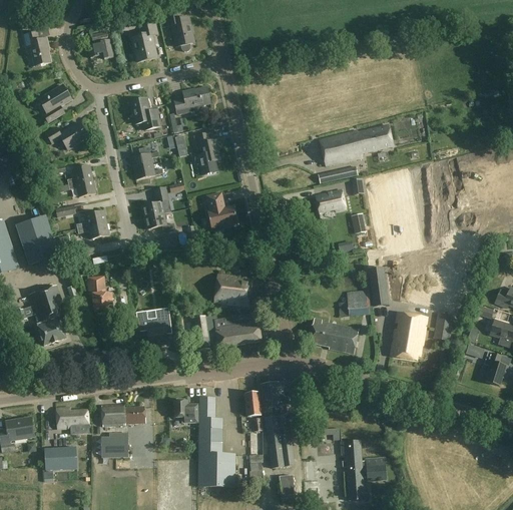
[(181,17),(179,9),(165,12),(168,26),(172,25),(176,46),(180,45),(181,47),(182,49),(184,50),(186,51),(189,49),(190,47),(190,45),(189,43),(192,42),(189,27),(191,26),(188,15),(181,17)]
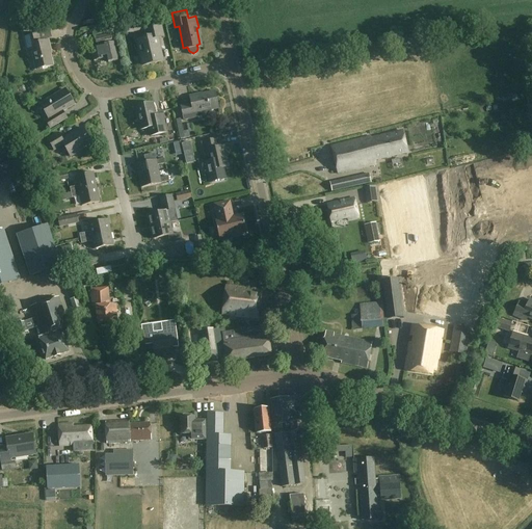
[(173,22),(170,10),(164,11),(166,24),(173,22)]
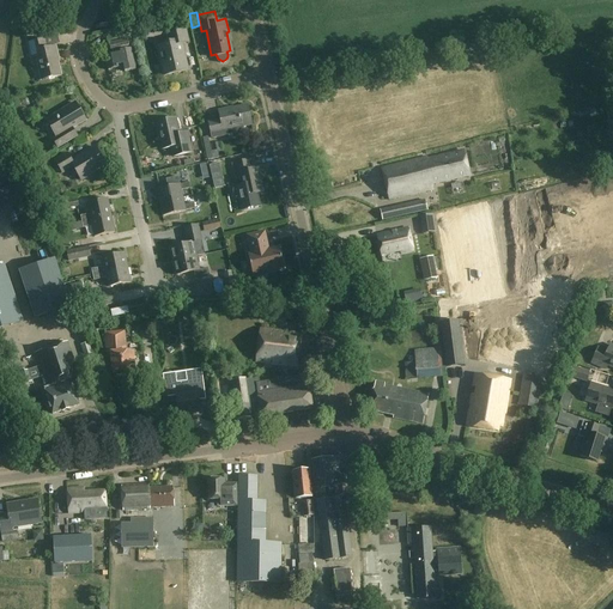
[(189,40),(186,24),(167,28),(169,41),(157,43),(164,73),(188,68),(182,42),(189,40)]
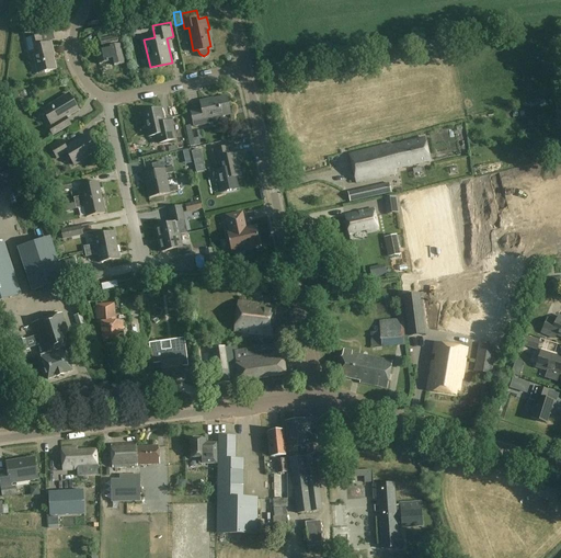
[(43,42),(41,33),(25,36),(30,52),(33,50),(38,71),(56,67),(52,48),(53,47),(50,40),(43,42)]
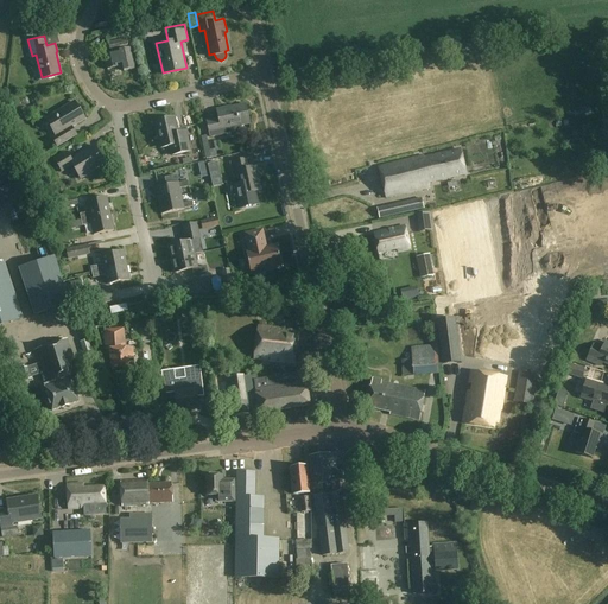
[(127,43),(126,37),(108,40),(109,46),(112,46),(113,51),(105,53),(108,67),(118,64),(118,63),(122,62),(124,69),(134,67),(130,45),(127,46),(126,43),(127,43)]
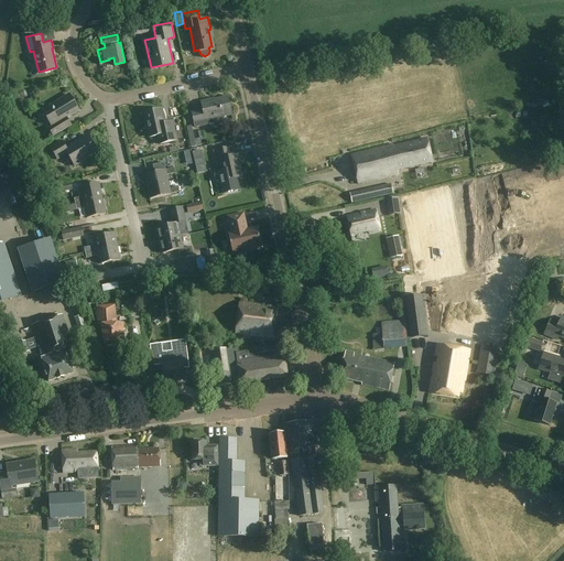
[(75,103),(68,93),(42,108),(52,123),(49,126),(53,135),(72,123),(67,116),(79,108),(76,101),(75,103)]
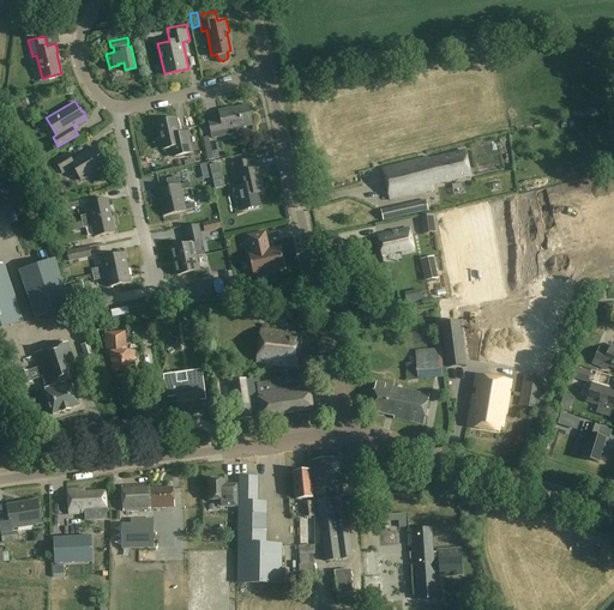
[(252,122),(248,103),(228,108),(227,106),(218,108),(220,116),(208,119),(211,136),(229,132),(228,128),(234,127),(234,131),(236,132),(244,131),(245,128),(244,125),(252,122)]
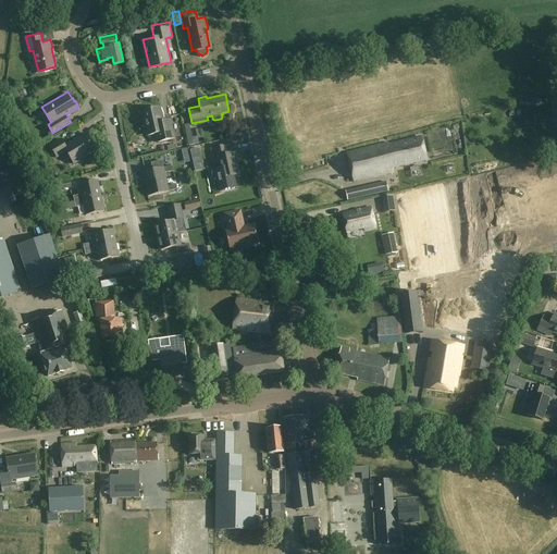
[(164,122),(161,106),(141,110),(147,134),(155,132),(157,140),(174,136),(171,120),(164,122)]
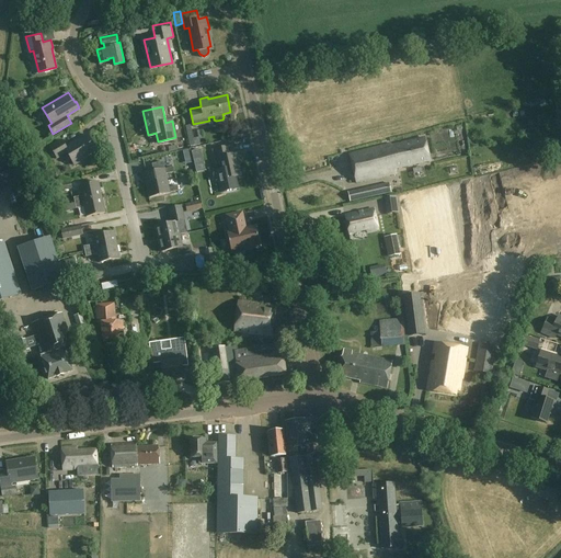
[(98,149),(87,132),(77,138),(78,139),(67,146),(61,138),(50,145),(57,156),(67,150),(75,163),(98,149)]
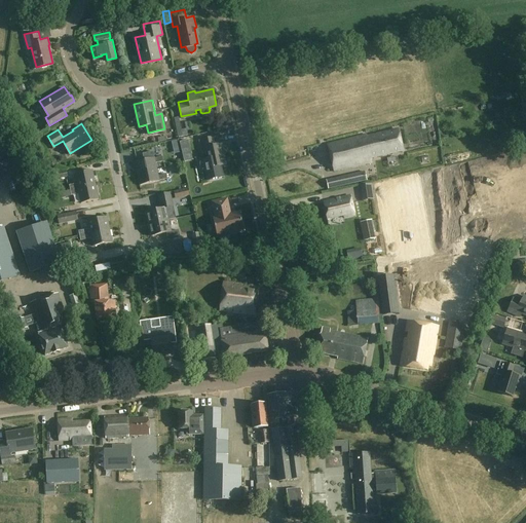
[(404,148),(399,126),(367,135),(367,133),(328,142),(334,169),(373,158),(372,155),(404,148)]
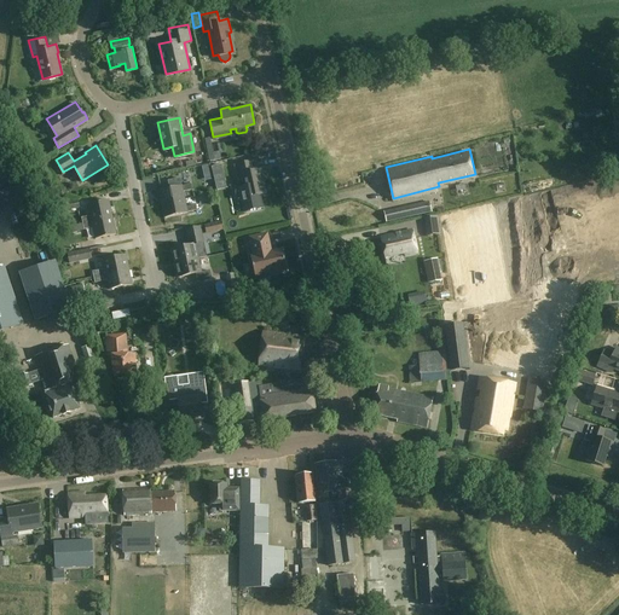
[(253,169),(250,160),(235,163),(238,179),(243,178),(244,185),(238,186),(244,210),(262,206),(259,193),(265,192),(261,178),(262,178),(260,167),(253,169)]
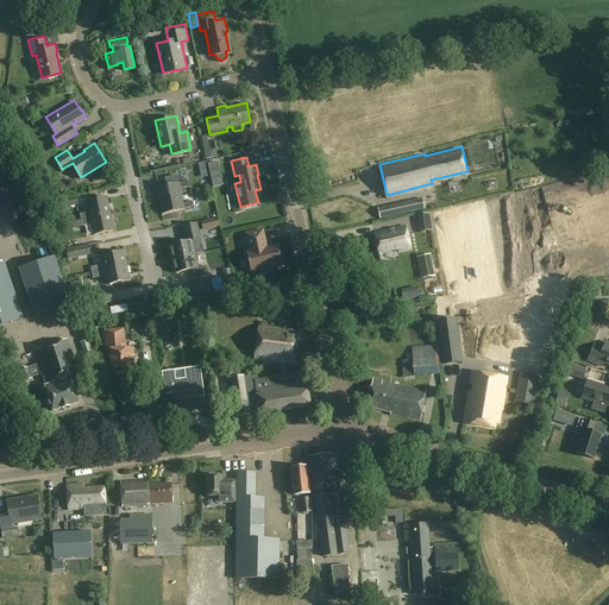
[(155,177),(159,199),(182,194),(180,186),(188,184),(188,180),(179,181),(179,180),(170,182),(169,174),(155,177)]
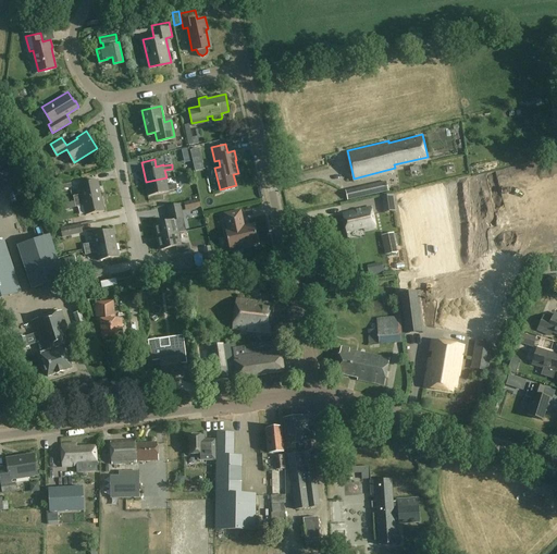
[(168,185),(166,177),(146,182),(148,195),(169,189),(176,187),(175,183),(168,185)]
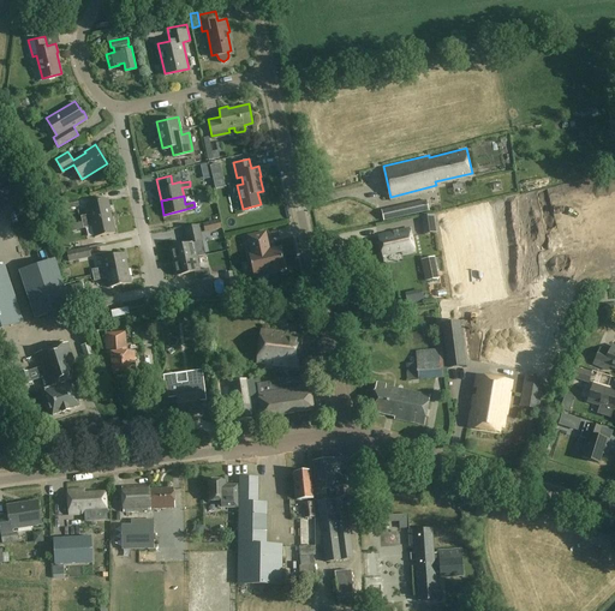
[(79,204),(78,197),(64,199),(65,207),(79,204)]
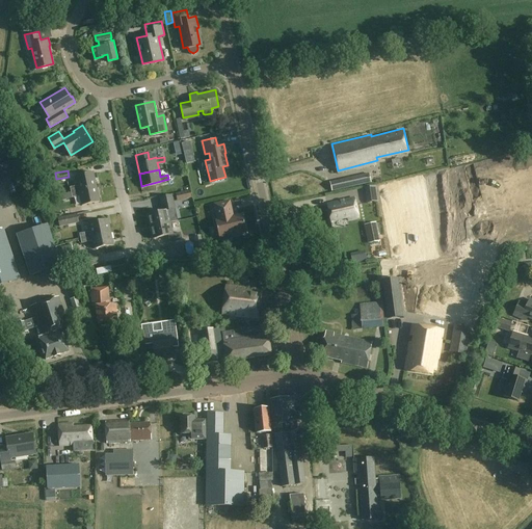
[(71,190),(97,185),(94,170),(76,174),(78,184),(70,185),(71,190)]
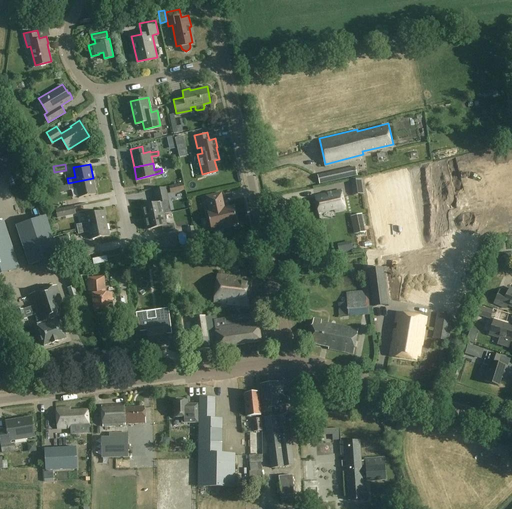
[(357,173),(355,165),(318,173),(320,182),(357,173)]
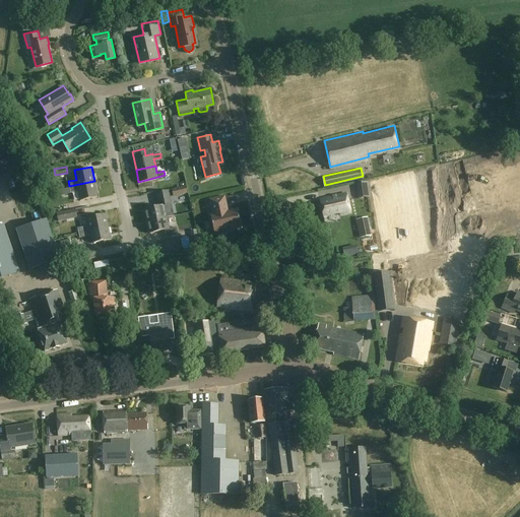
[(94,181),(69,186),(70,191),(78,189),(80,199),(98,195),(94,181)]
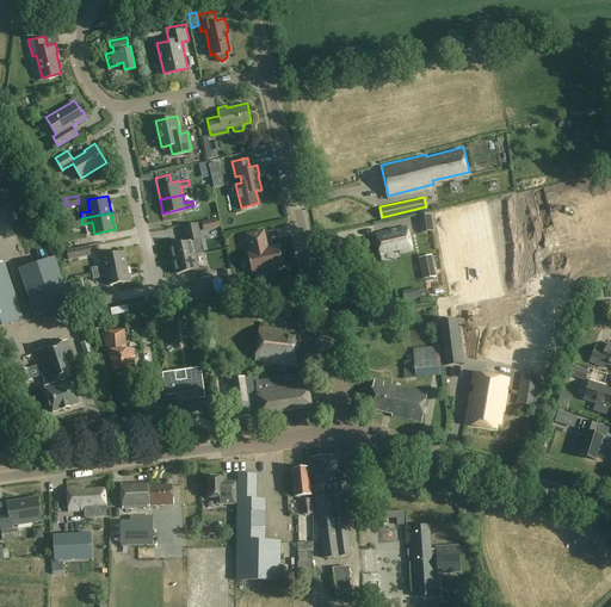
[(221,225),(218,217),(202,221),(204,229),(221,225)]
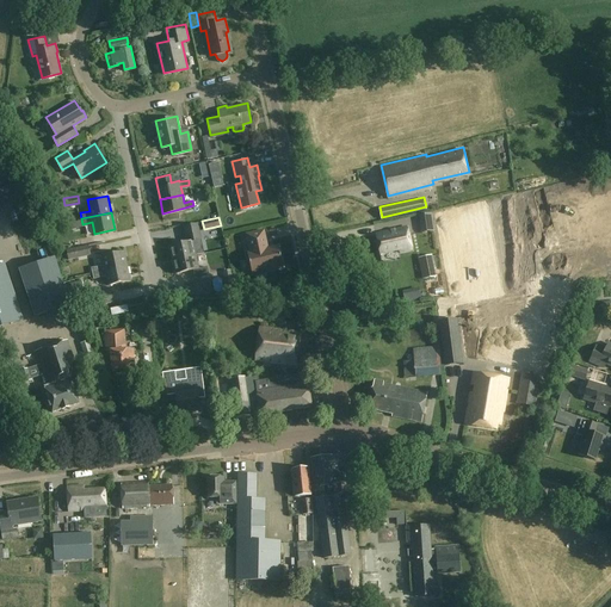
[(199,228),(198,221),(184,224),(185,231),(199,228)]
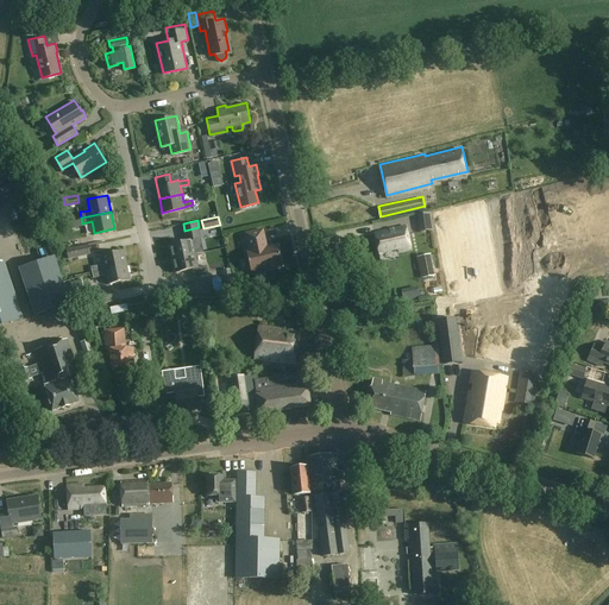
[(410,246),(406,224),(375,231),(380,250),(397,246),(397,249),(410,246)]
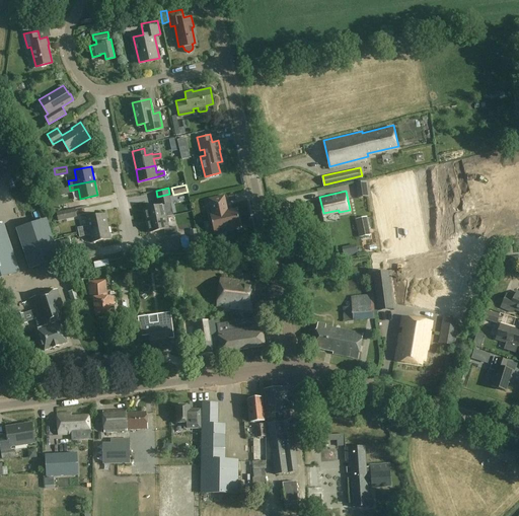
[(144,208),(147,219),(166,215),(164,204),(171,202),(169,194),(157,197),(159,205),(144,208)]
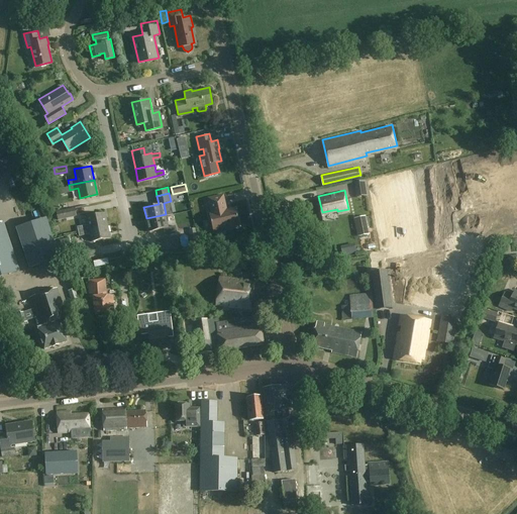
[(225,205),(223,193),(208,197),(212,211),(209,212),(213,229),(216,228),(217,230),(219,231),(223,230),(224,229),(224,227),(239,223),(235,206),(225,208),(224,205),(225,205)]
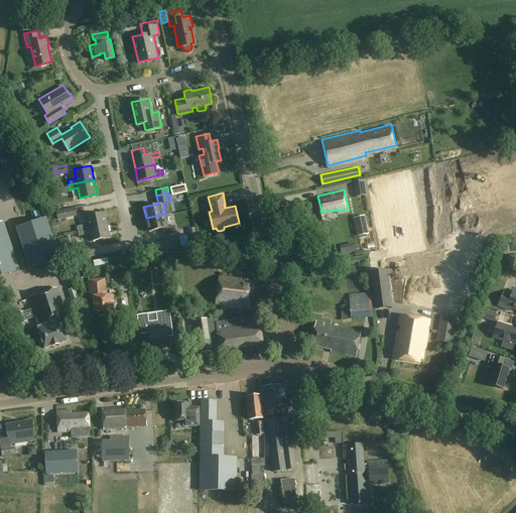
[(77,214),(76,206),(56,210),(58,218),(77,214)]
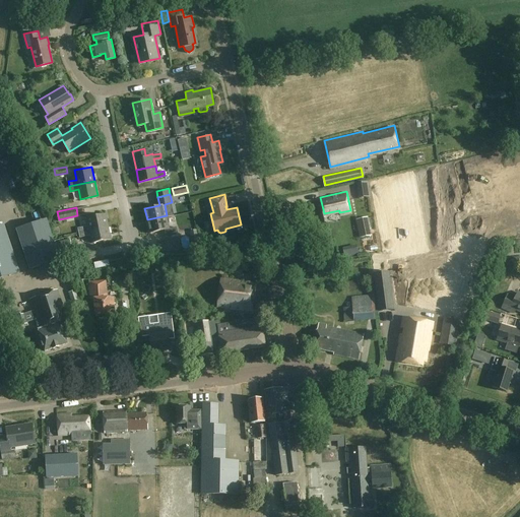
[(77,227),(78,232),(108,225),(106,212),(86,216),(88,224),(77,227)]
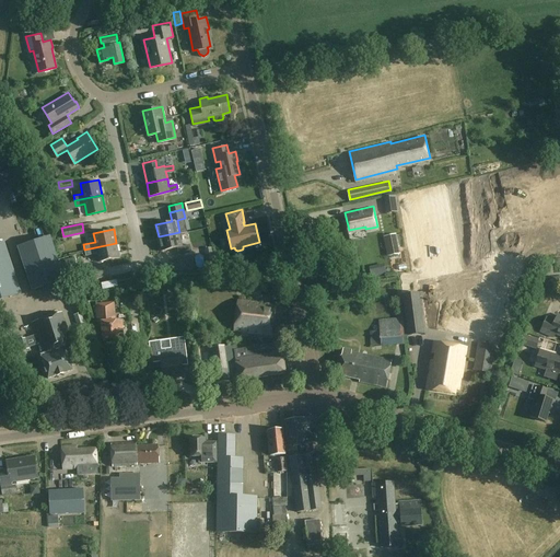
[(182,244),(179,232),(159,236),(161,250),(177,246),(178,254),(191,252),(190,243),(182,244)]
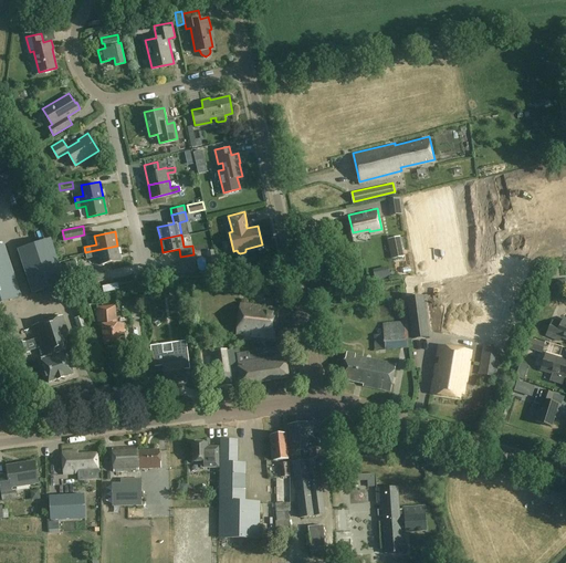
[(405,254),(400,235),(388,238),(392,258),(405,254)]
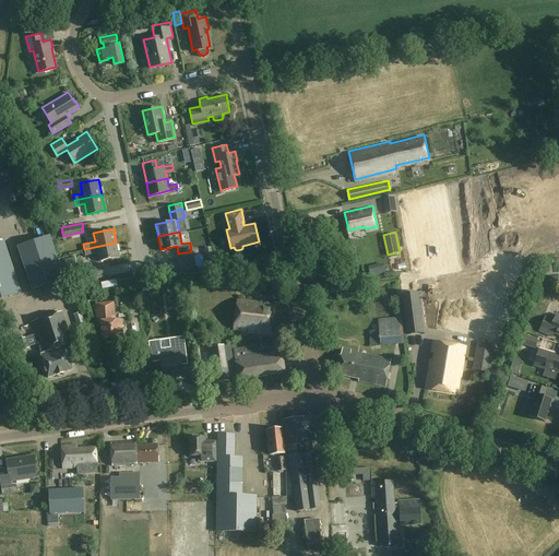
[(63,276),(49,234),(16,244),(31,287),(63,276)]
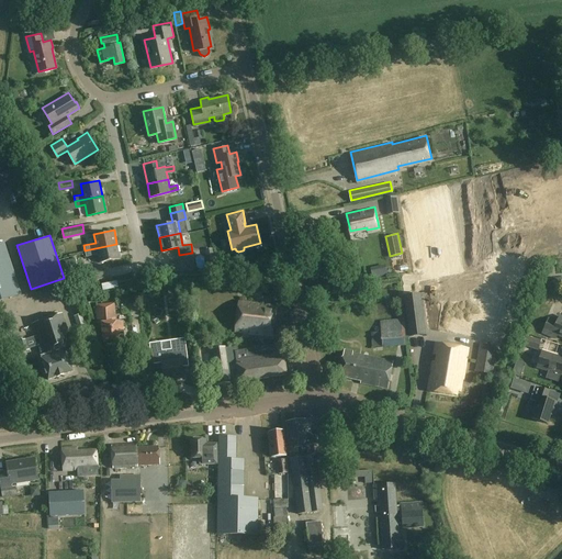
[(0,299),(21,292),(3,241),(0,242),(0,299)]
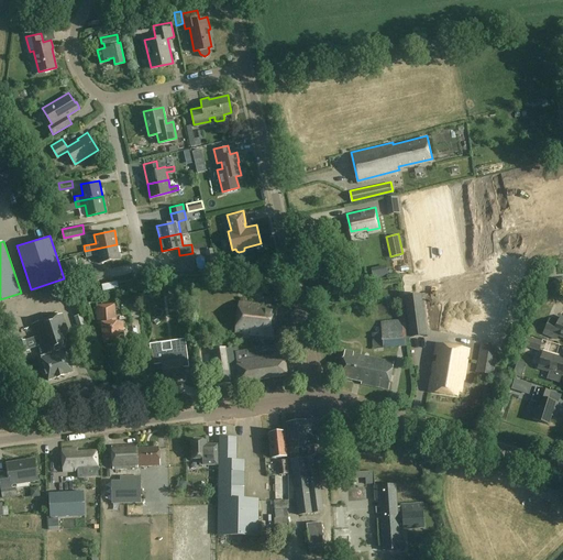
[(117,244),(85,251),(86,255),(98,253),(99,262),(120,257),(117,244)]
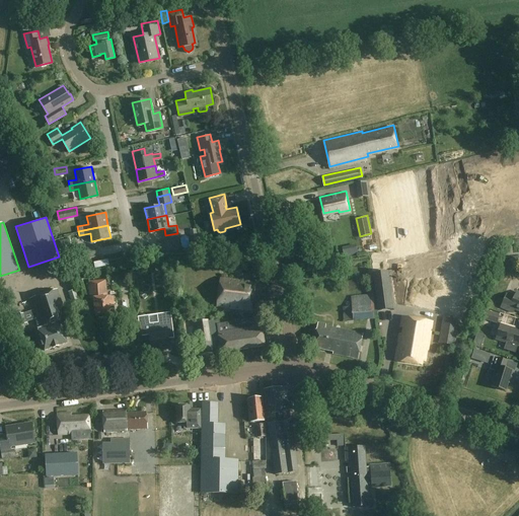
[(373,238),(366,239),(367,246),(374,246),(373,238)]
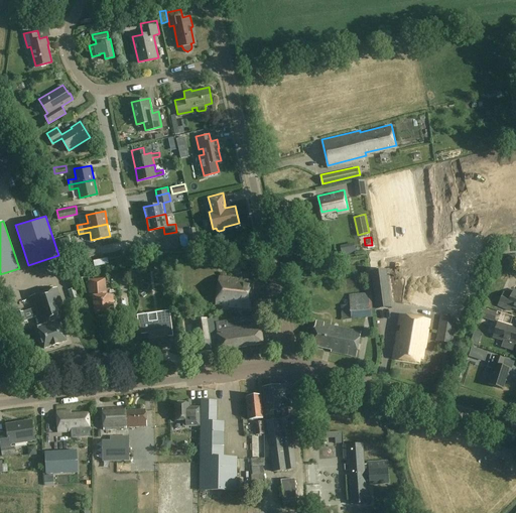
[(92,255),(90,248),(75,251),(76,258),(92,255)]
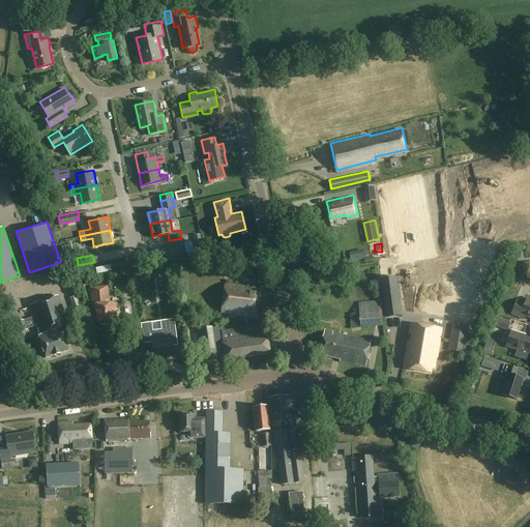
[(524,262),(517,267),(521,272),(528,268),(524,262)]
